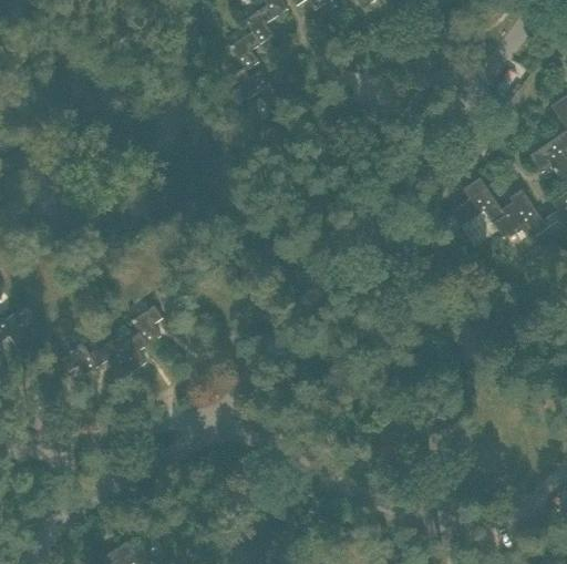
[(264,0),(266,3),(275,17),(288,7),(285,0),(264,0)]
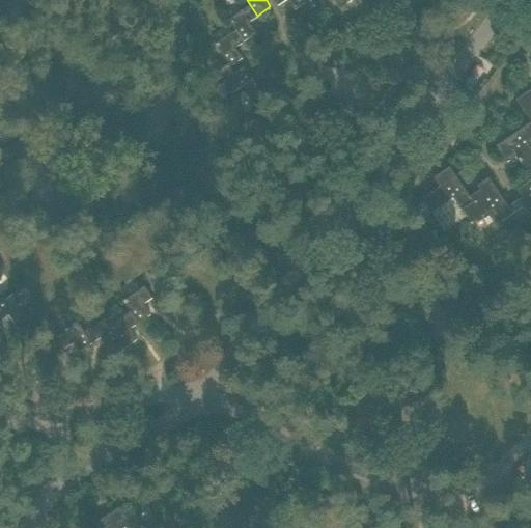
[(276,0),(278,3),(282,0),(289,0),(295,8),(306,0),(276,0)]
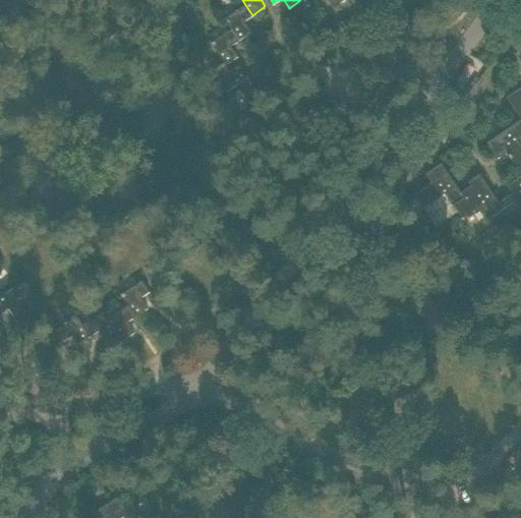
[(300,0),(307,10),(320,2),(317,0),(300,0)]
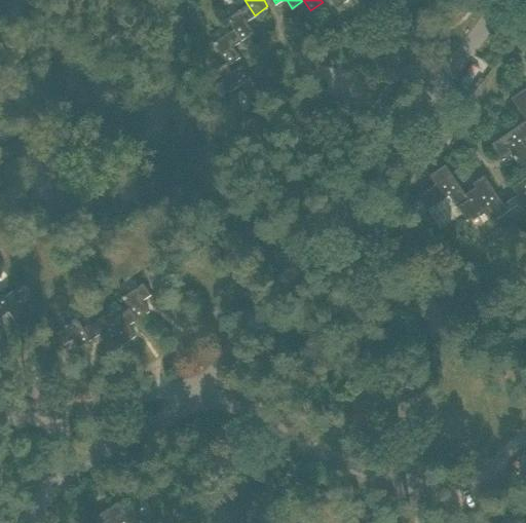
[(226,17),(233,29),(240,40),(254,31),(247,21),(255,15),(247,3),(226,17)]
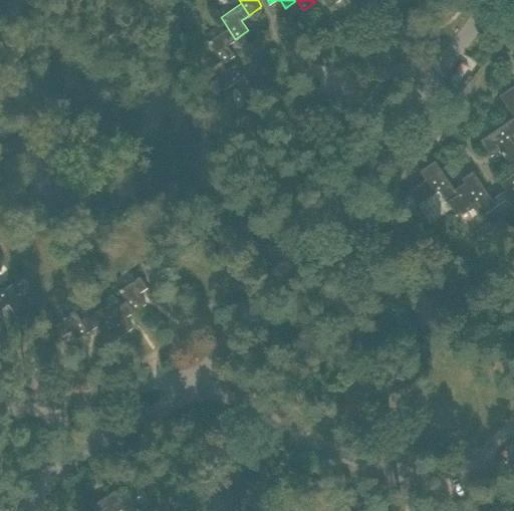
[(208,42),(220,60),(222,59),(224,61),(235,54),(228,44),(235,39),(228,28),(208,42)]
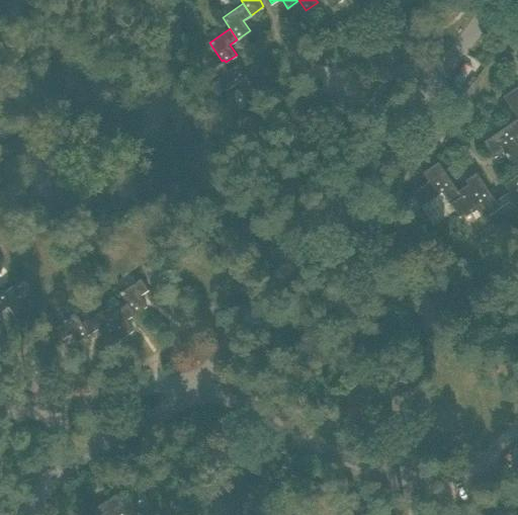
[(226,90),(236,83),(247,75),(239,63),(230,69),(226,62),(224,60),(222,61),(210,68),(226,90)]
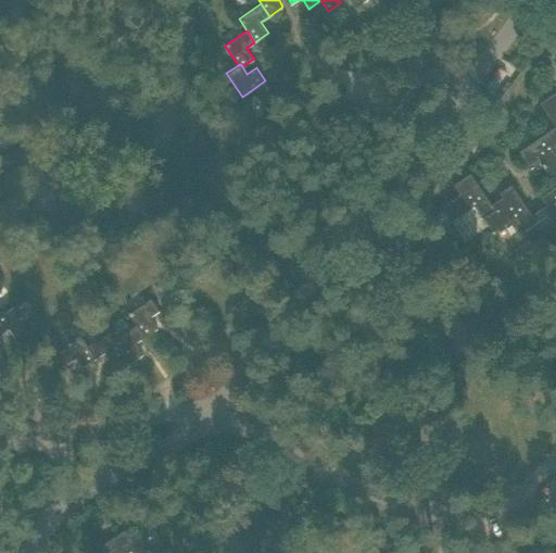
[(265,80),(253,89),(268,111),(291,95),(282,82),(272,89),(265,80)]
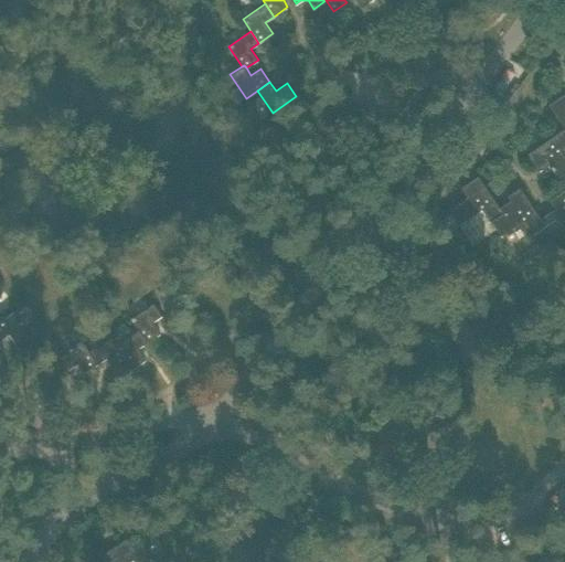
[(564,92),(548,104),(564,127),(564,92)]
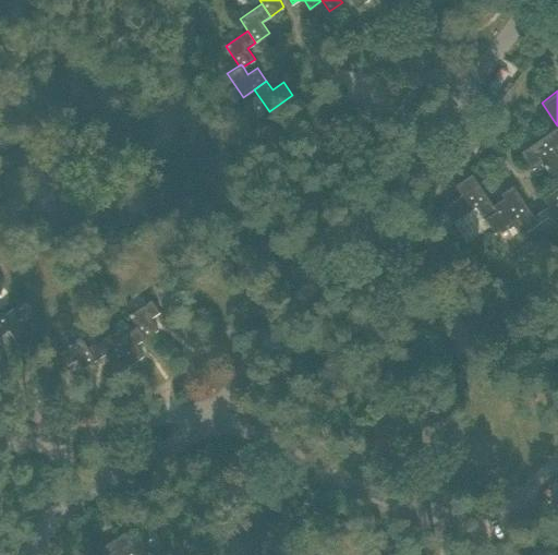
[(555,180),(557,178),(557,177),(557,154),(555,148),(557,145),(557,125),(521,151),(533,168),(543,161),(555,180)]
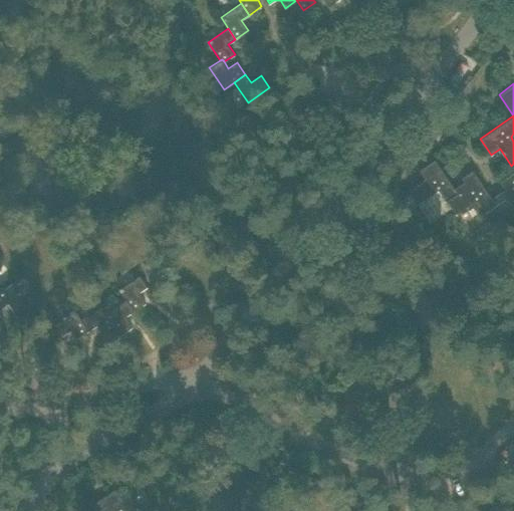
[(438,190),(446,201),(458,193),(455,188),(435,159),(420,170),(426,178),(409,190),(418,203),(438,190)]
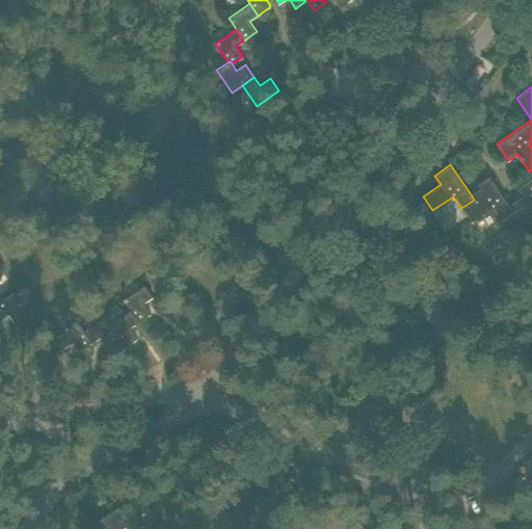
[(522,195),(509,205),(514,211),(522,206),(529,215),(531,212),(531,168),(531,169),(531,178),(516,188),(522,195)]
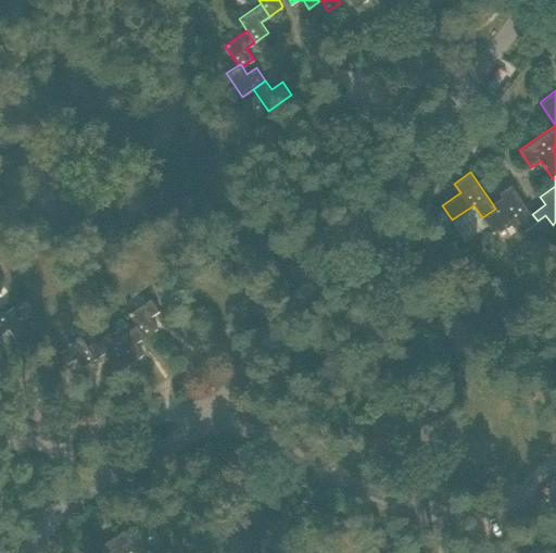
[(495,209),(482,217),(492,233),(516,216),(525,229),(538,221),(532,214),(512,184),(500,192),(503,197),(492,203),(495,209)]
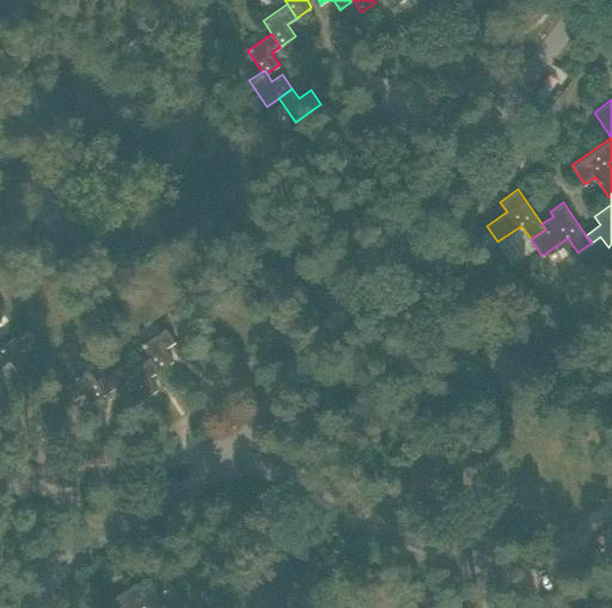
[(141,344),(150,357),(158,370),(173,360),(165,348),(176,341),(167,327),(141,344)]
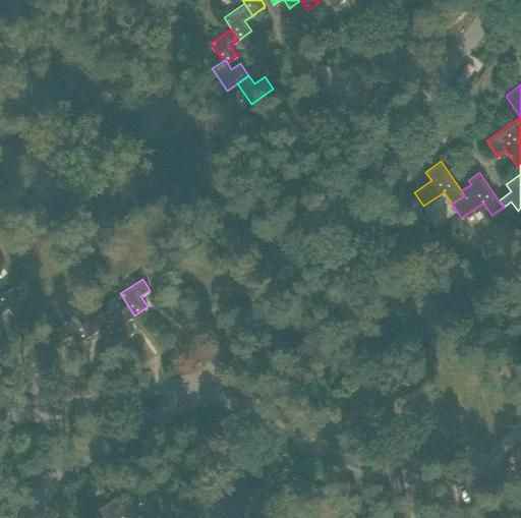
[(1,293),(0,293),(0,310),(6,306),(12,315),(25,306),(11,286),(1,293)]
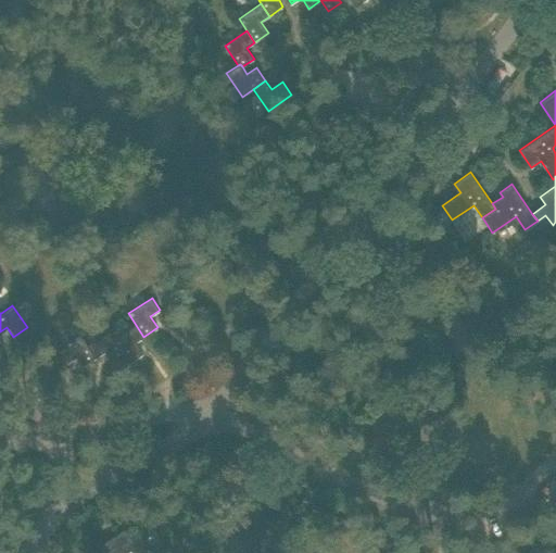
[(136,325),(115,339),(126,354),(125,354),(130,362),(143,353),(136,342),(143,337),(136,325)]
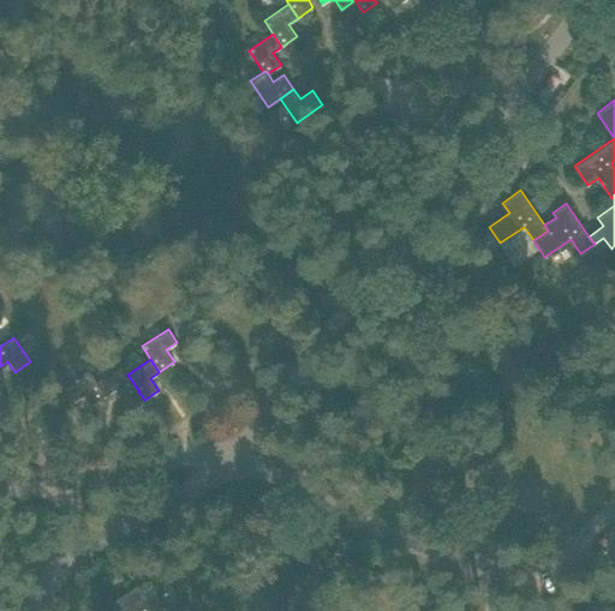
[(121,365),(97,382),(106,395),(117,388),(125,401),(138,391),(139,391),(127,375),(121,365)]
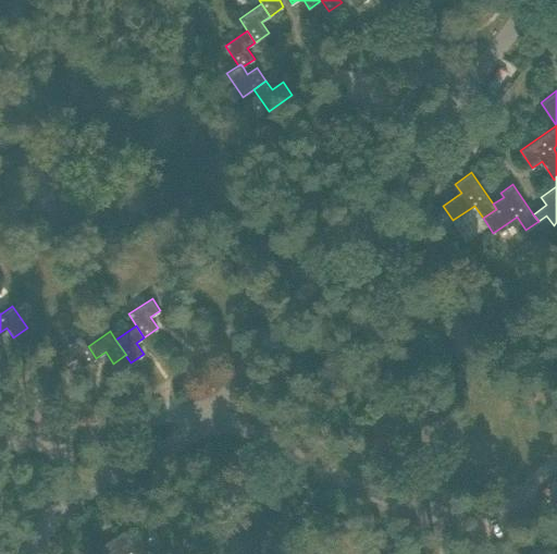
[(96,358),(88,346),(81,335),(59,351),(67,364),(77,357),(84,367),(96,358)]
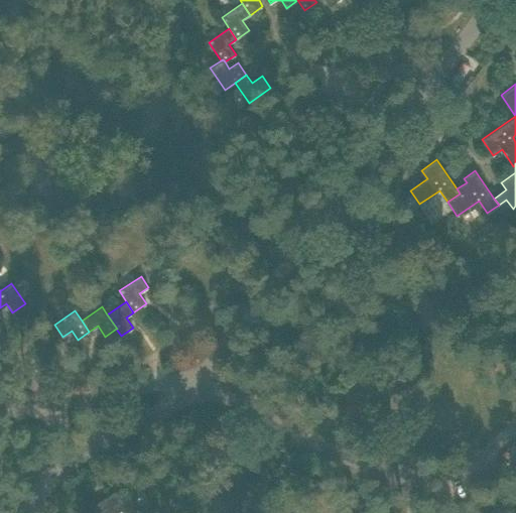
[(141,512),(130,495),(123,500),(117,491),(94,506),(98,512),(106,512),(107,512),(141,512)]
